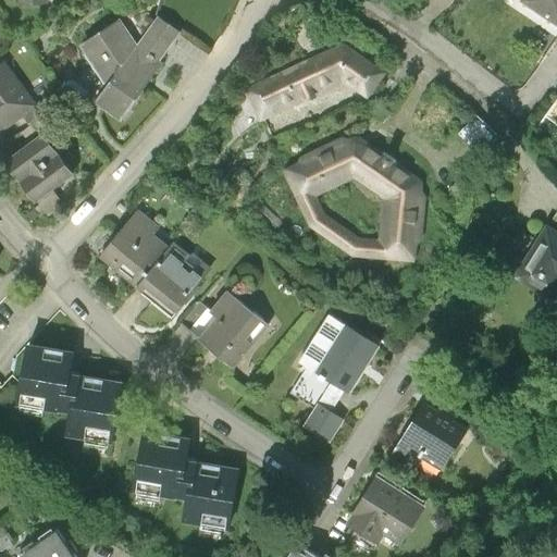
[(556,0),(517,0),(518,1),(556,26),(556,0)]
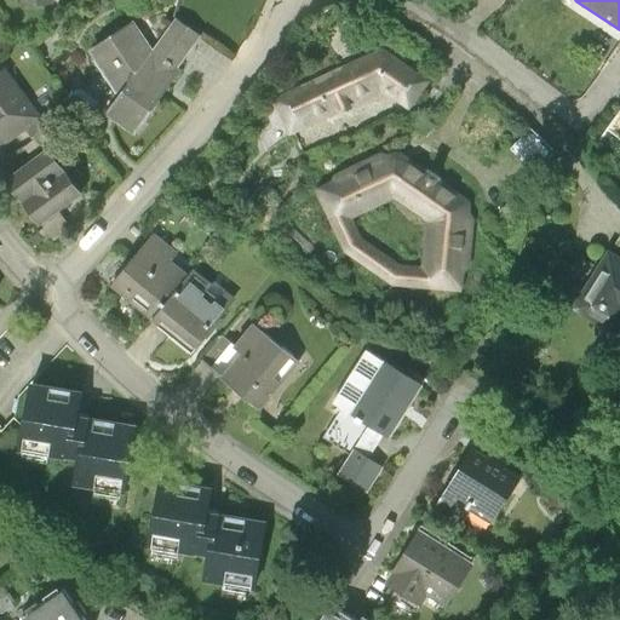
[(135,18),(87,49),(121,99),(142,68),(154,51),(135,18)]
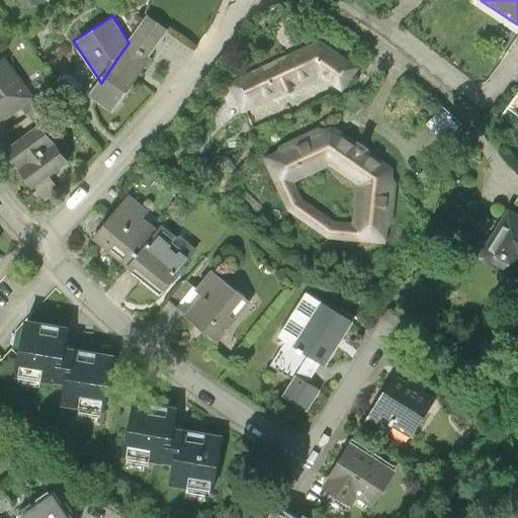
[(142,72),(169,30),(147,15),(128,42),(118,57),(142,72)]
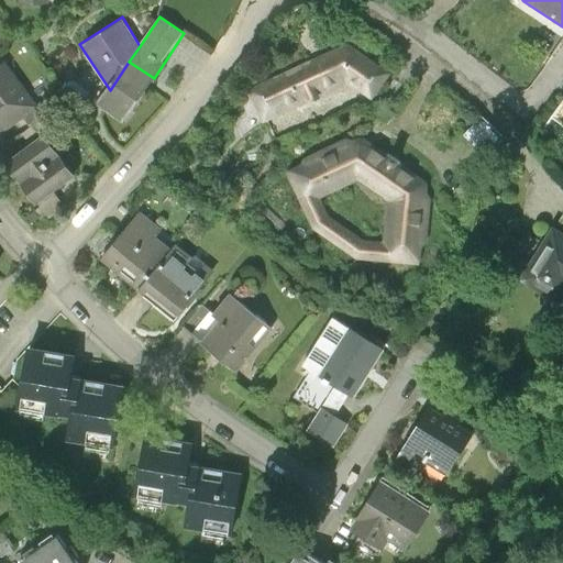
[(260,127),(354,85),(373,99),(394,73),(349,42),(243,89),(260,127)]
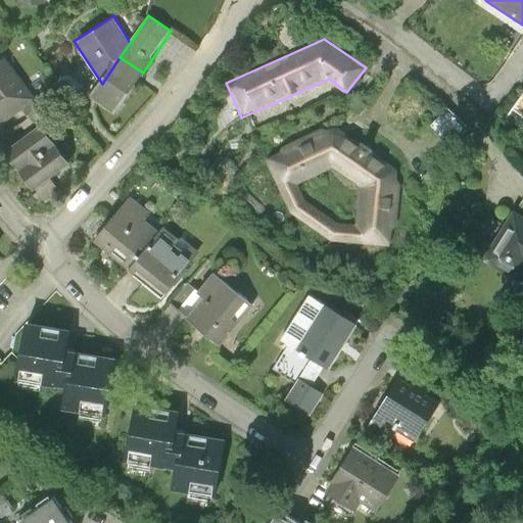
[(114,115),(143,73),(120,57),(102,84),(91,100),(114,115)]
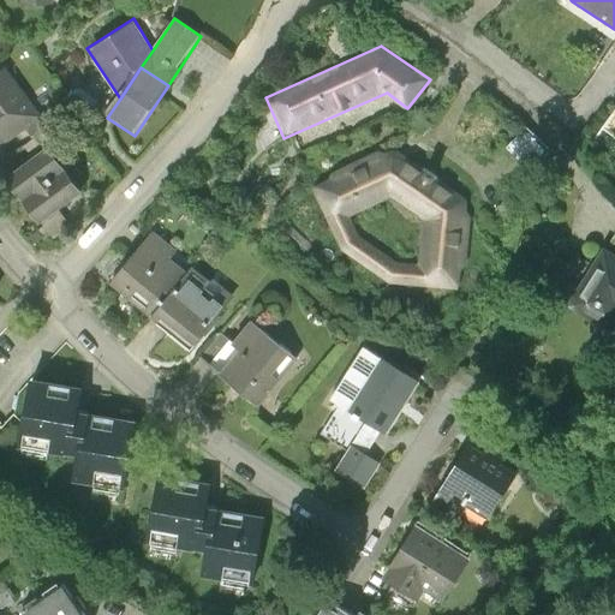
[(0,149),(23,135),(41,121),(6,69),(0,71),(0,149)]
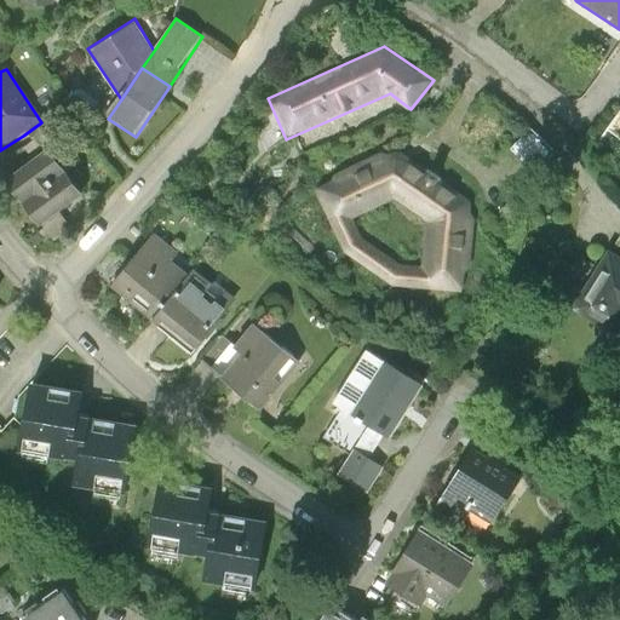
[(619,144),(619,113),(606,135),(619,144)]
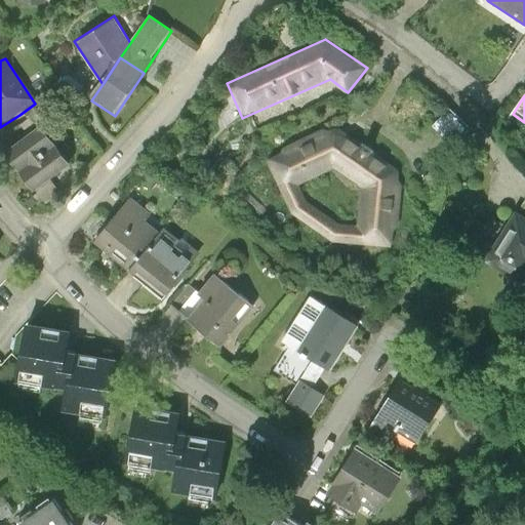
[(434,124),(453,142),(471,123),(451,106),(434,124)]
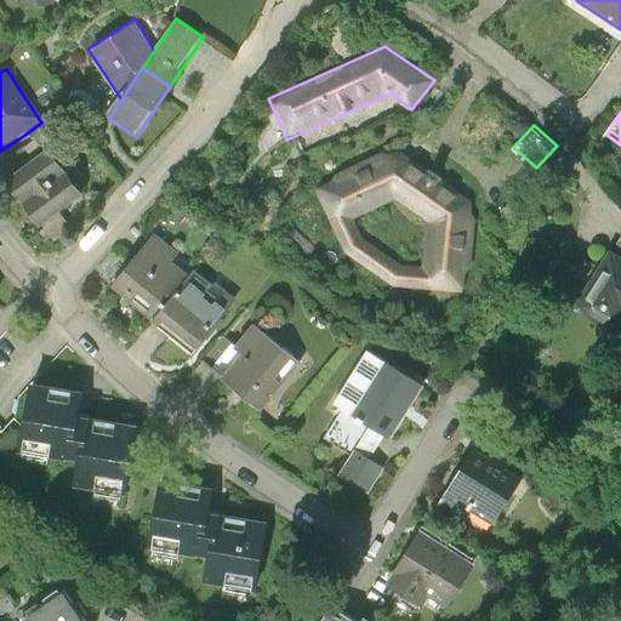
[(393,285),(454,292),(467,283),(473,200),(400,147),(315,188),(342,254),(393,285)]
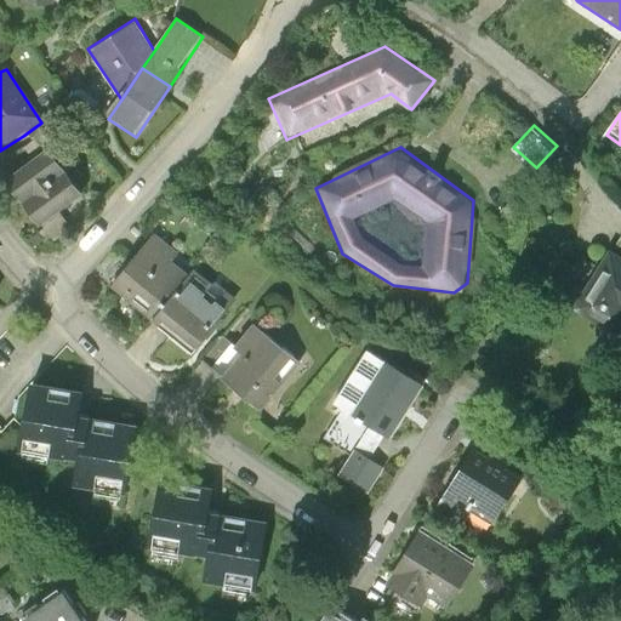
[(69,177),(57,160),(12,193),(26,210),(69,177)]
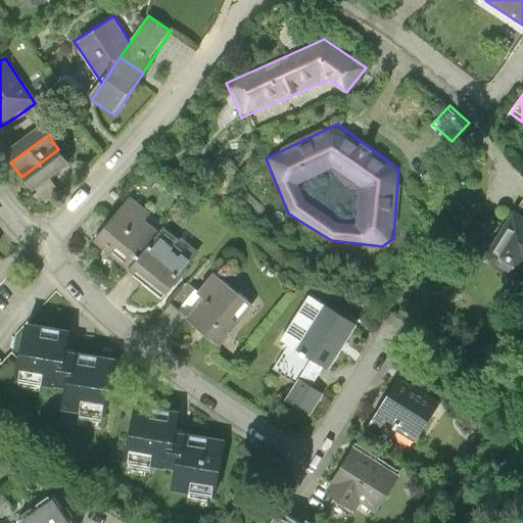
[(69,164),(58,149),(21,177),(32,192),(69,164)]
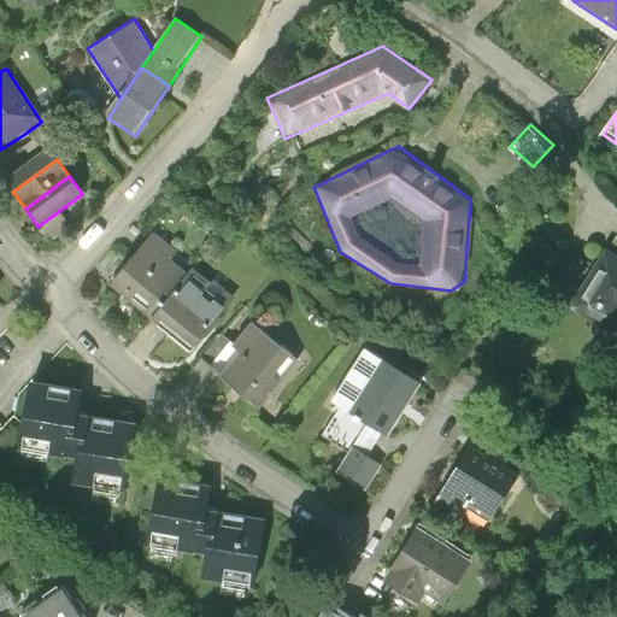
[(193,265),(151,233),(107,289),(150,321),(193,265)]
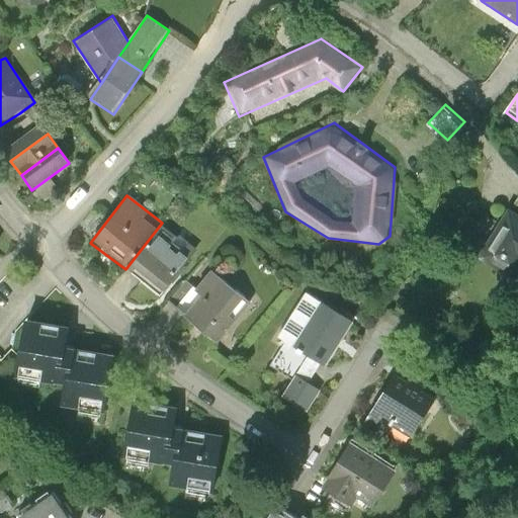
[(517,270),(517,208),(515,214),(495,203),(467,252),(504,273),(509,265),(517,270)]
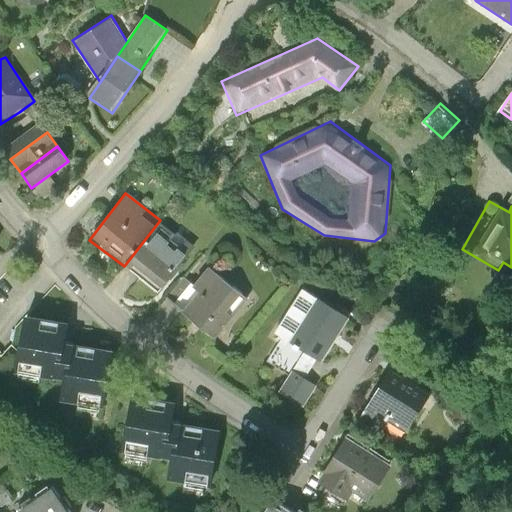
[(194,246),(160,220),(124,266),(158,293),(194,246)]
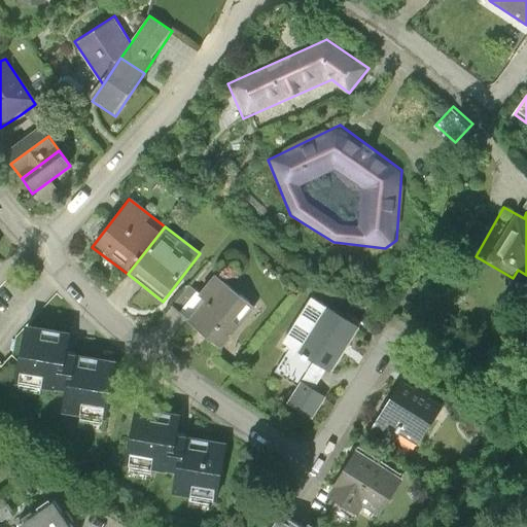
[(256,310),(214,277),(181,318),(222,351),(256,310)]
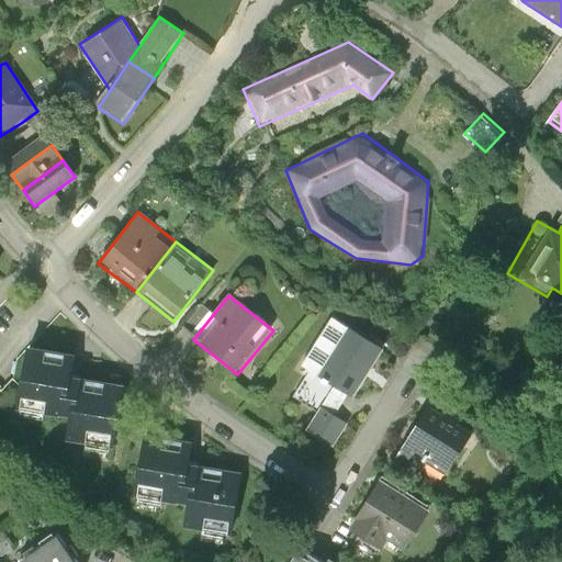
[(400,361),(334,317),(302,366),(312,372),(294,397),(314,411),(302,430),(336,450),(347,433),(353,437),(372,411),(369,408),(400,361)]
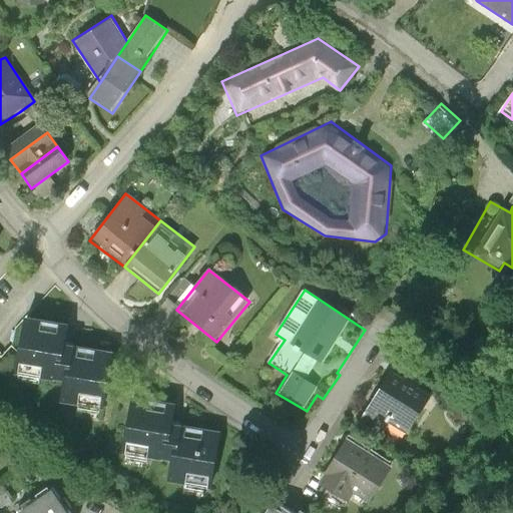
[(112,355),(62,347),(65,328),(27,321),(18,373),(68,381),(64,407),(102,413),(112,355)]
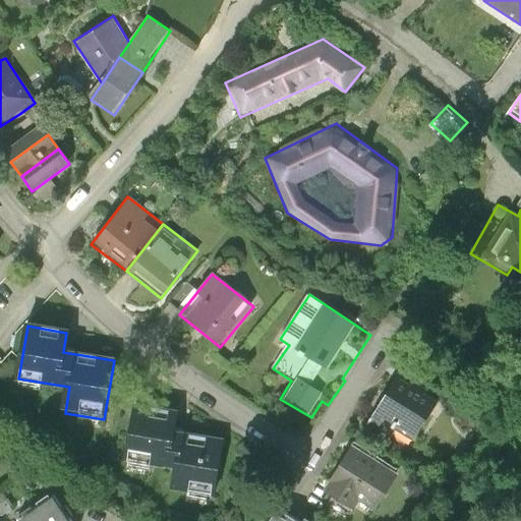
[(442,403),(399,377),(369,423),(392,438),(397,429),(417,442),(442,403)]
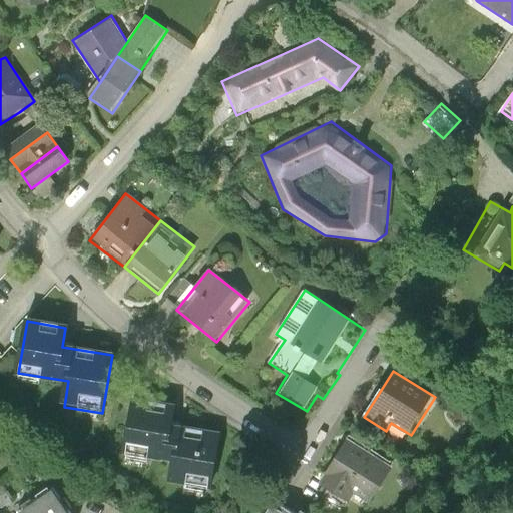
[(177,407),(134,400),(125,452),(174,460),(171,480),(212,487),(220,434),(174,427),(177,407)]
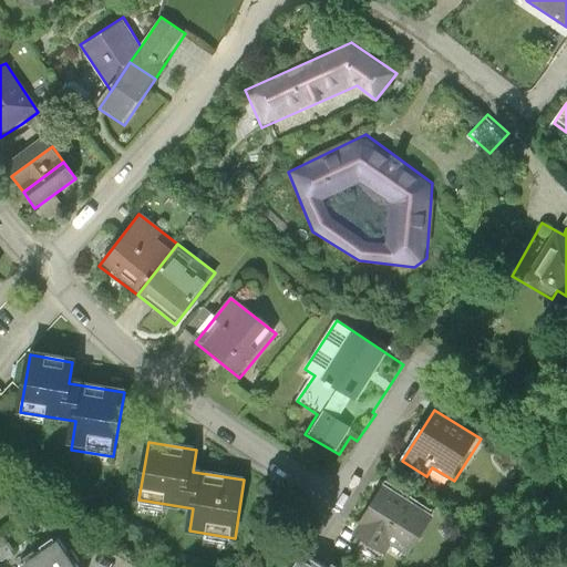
[(434,516),(383,485),(352,536),(387,557),(393,547),(409,557),(434,516)]
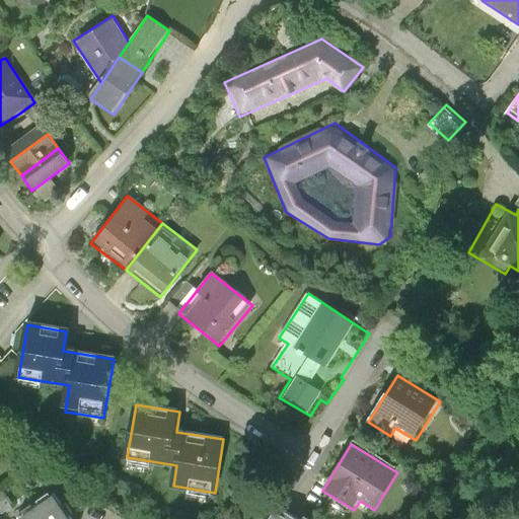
[(1,485),(0,485),(0,510),(11,504),(1,485)]
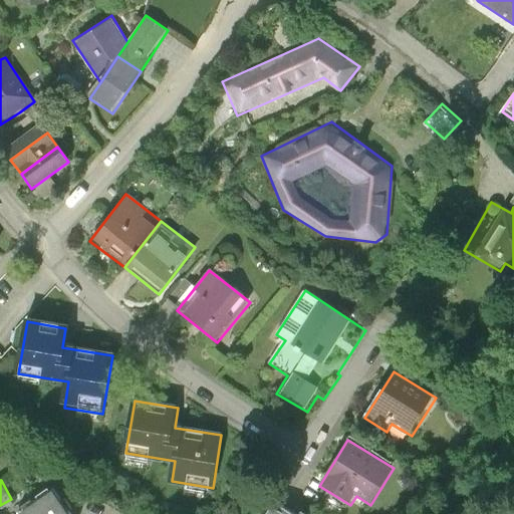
[(72,513),(52,486),(35,497),(46,513),(72,513)]
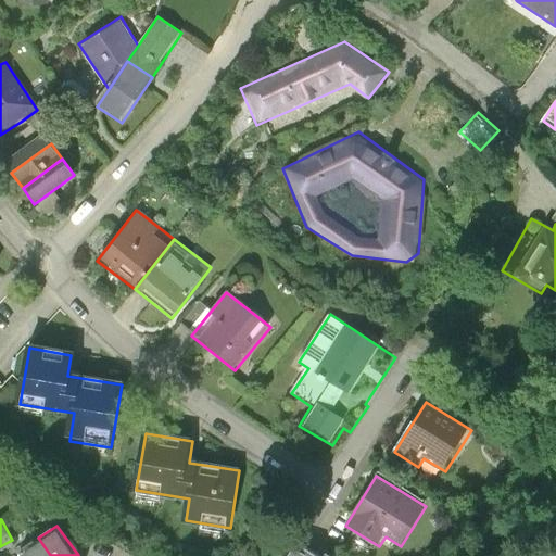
[(50,555),(38,538),(20,551),(23,555),(50,555)]
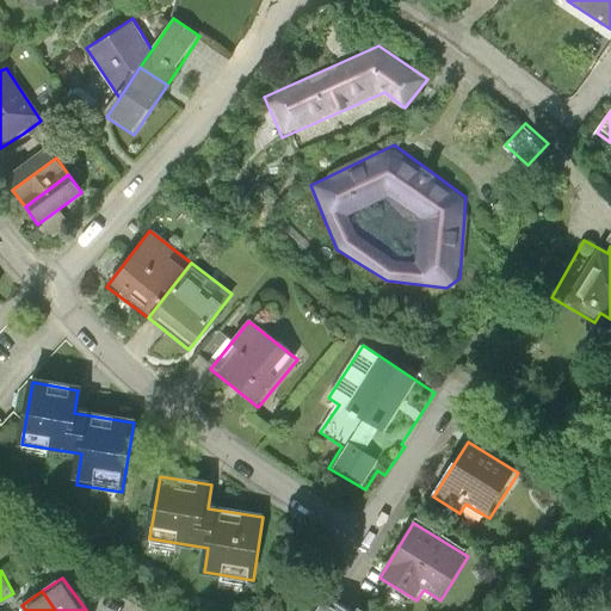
[(316,610),(356,610),(327,593),(316,610)]
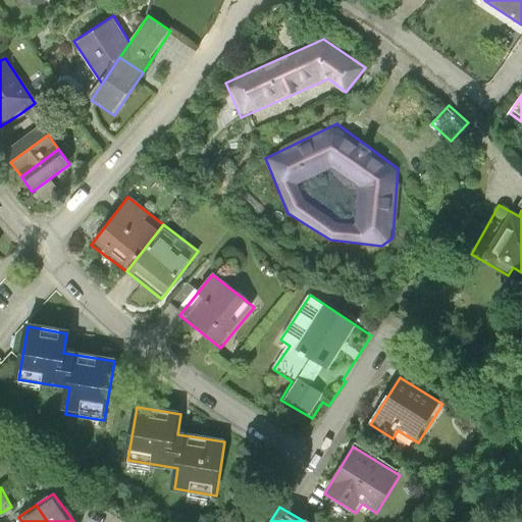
All buildings are outlined.
